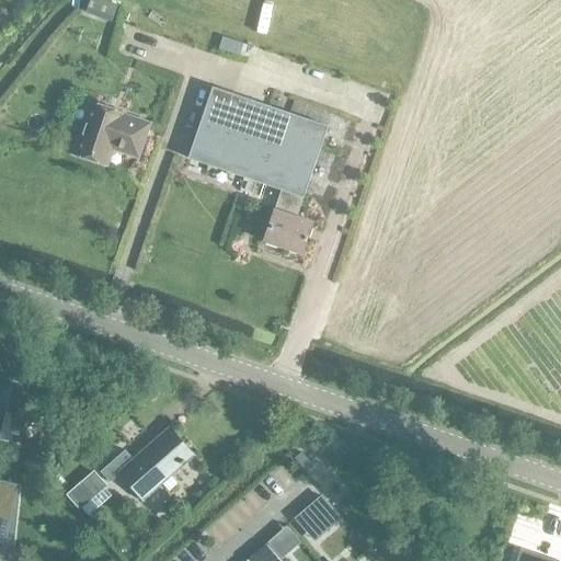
[(187,158),(281,190),(302,196),(327,126),(212,87),(187,158)]
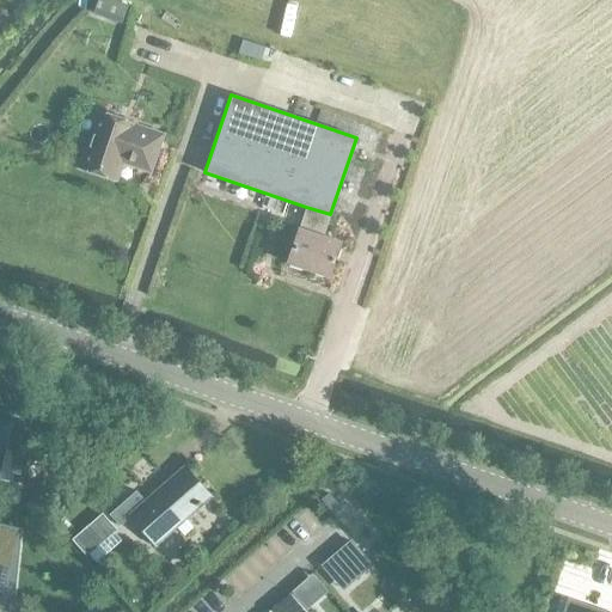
[(92,132),(87,130),(84,133),(80,141),(83,146),(87,147),(80,167),(114,178),(121,159),(150,169),(160,135),(132,126),(133,123),(99,112),(92,132)]
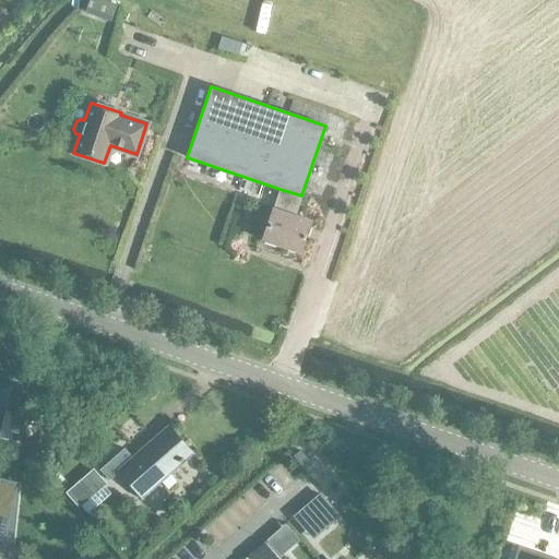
[(295,217),(301,195),(280,189),(262,240),(263,240),(264,239),(299,251),(299,252),(300,252),(311,222),(310,221),(310,222),(295,217)]
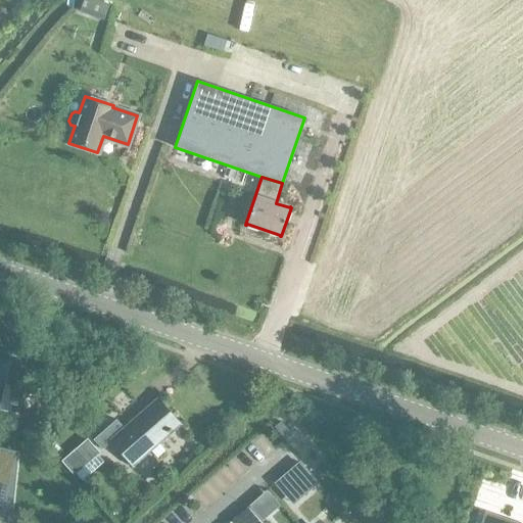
[(0,349),(0,409),(16,414),(31,359),(0,349)]
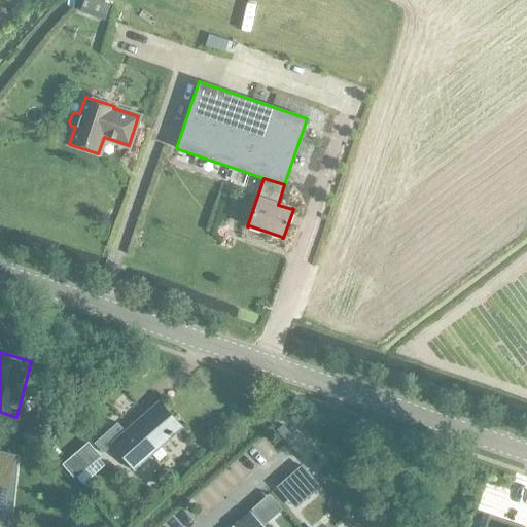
[(117,423),(94,444),(103,454),(112,445),(134,468),(151,453),(159,460),(166,454),(159,447),(180,427),(159,402),(126,432),(117,423)]
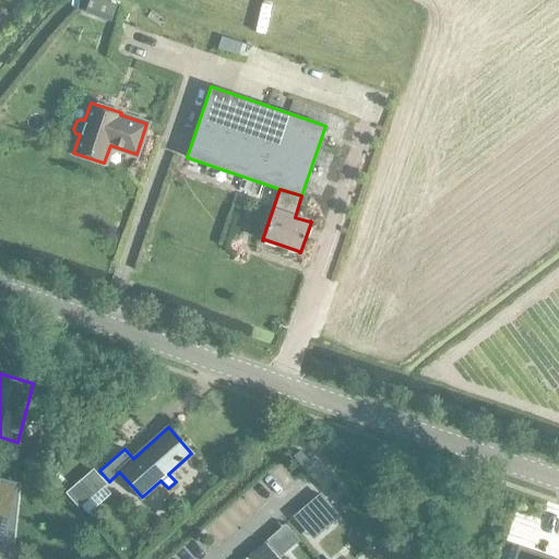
[(91,467),(62,491),(75,507),(104,483),(91,467)]
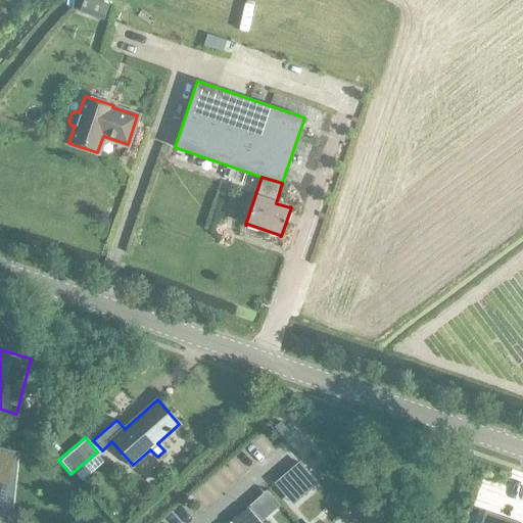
[(0,522),(0,521),(10,481),(13,470),(18,452),(0,446),(0,522)]
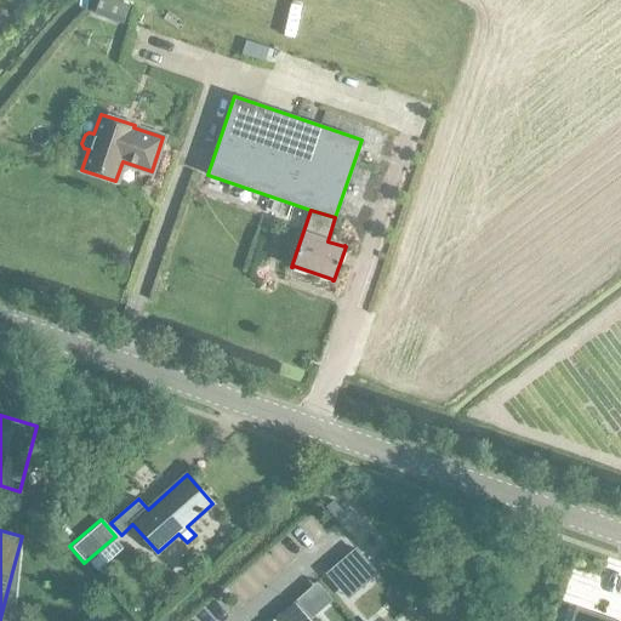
[(355,548),(328,574),(343,592),(359,577),(364,582),(376,573),(355,548)]
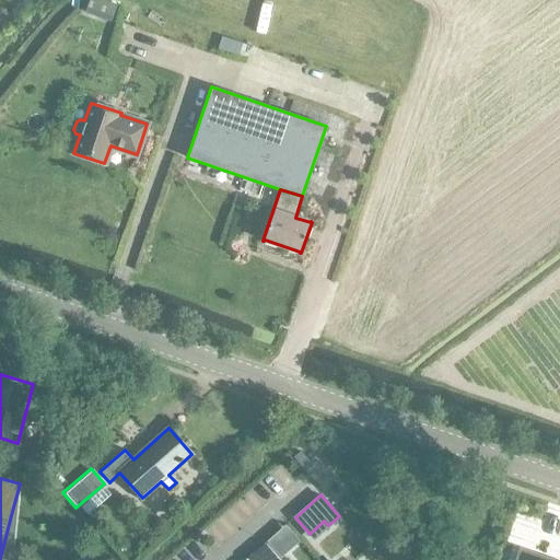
[(280,529),(268,540),(278,551),(290,540),(280,529)]
